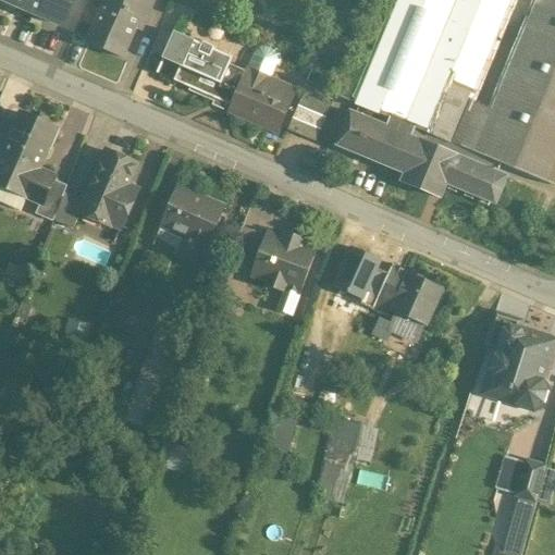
[(2,0),(27,10),(31,0),(2,0)]
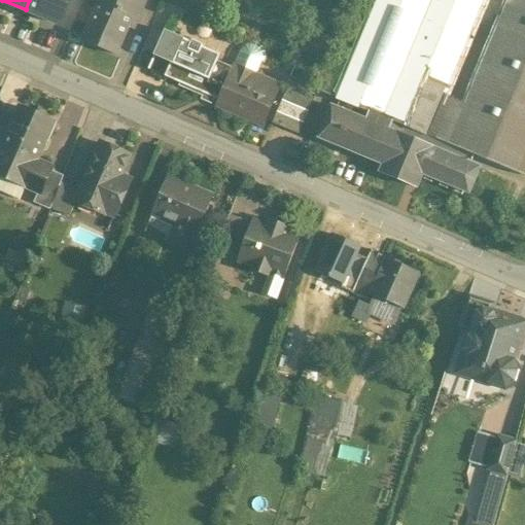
[(40,0),(35,13),(58,24),(67,0),(40,0)]
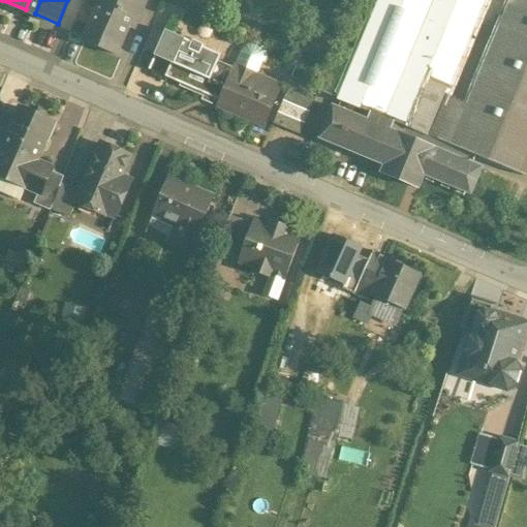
[(98,0),(98,1),(82,39),(115,54),(127,26),(132,28),(145,0),(98,0)]
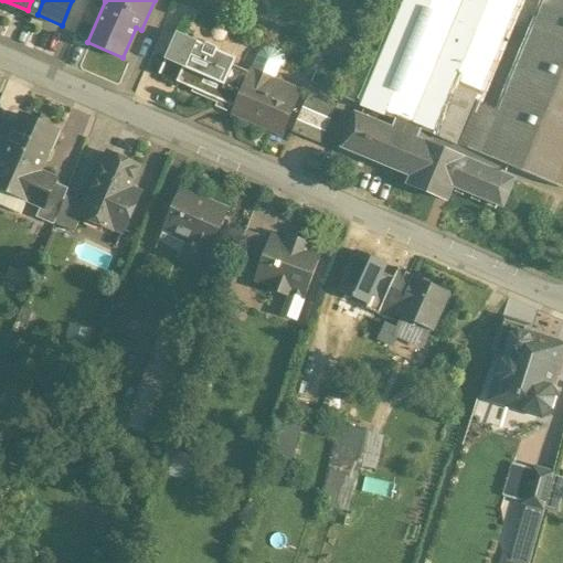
[(403,0),(360,105),(363,106),(446,140),(456,144),(509,17),(514,0),(403,0)]
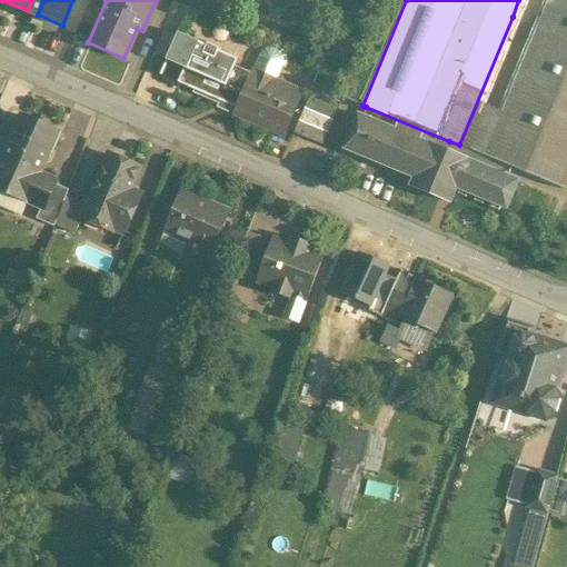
[(518,0),(513,17),(566,39),(566,0),(518,0)]
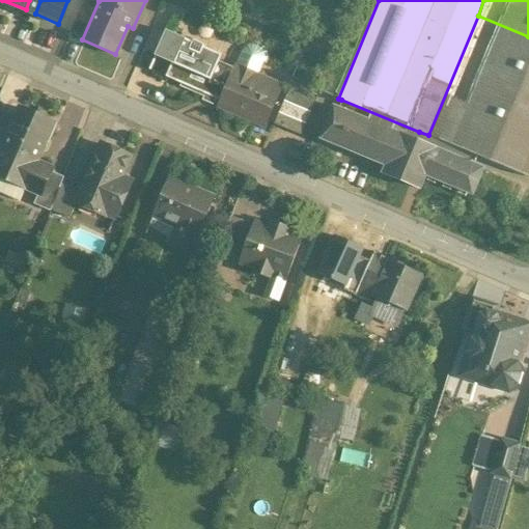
[(528,172),(528,36),(478,16),(428,135),(528,176),(528,172)]
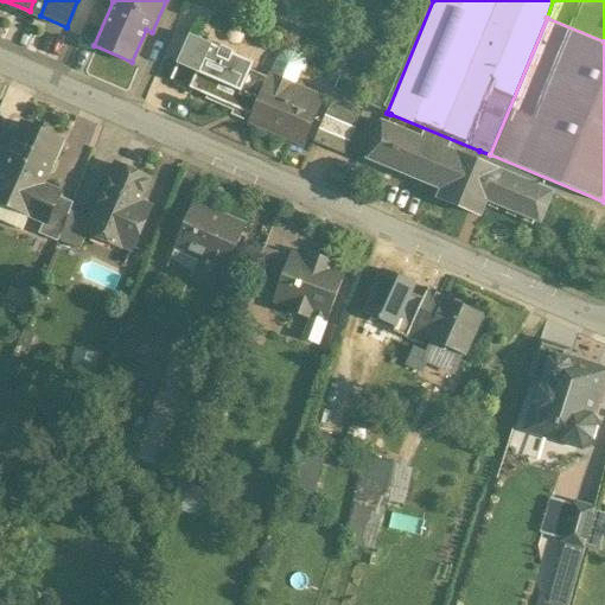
[(253,63),(189,34),(176,63),(195,71),(189,87),(205,94),(204,97),(244,115),(246,112),(252,114),(267,77),(249,69),(253,63)]
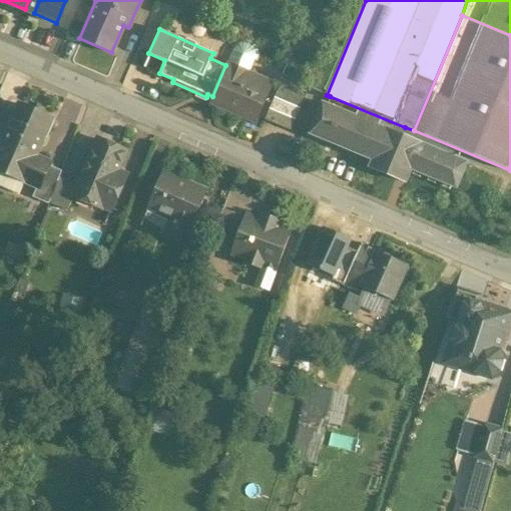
[(242,41),(237,42),(232,44),(229,49),(232,50),(226,63),(247,72),(252,59),(256,60),(257,55),(256,49),(252,45),(248,42),(242,41)]
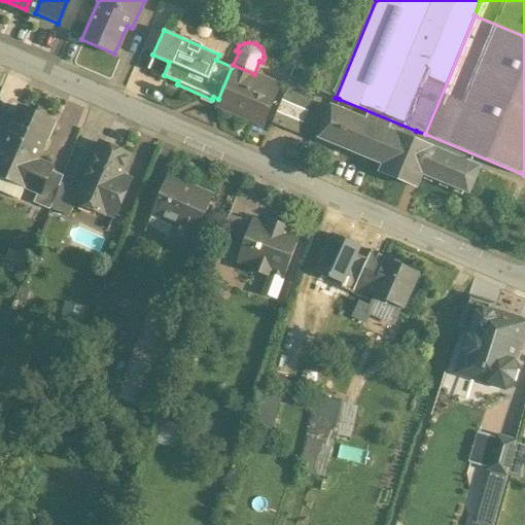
[(233,65),(232,67),(218,99),(228,104),(228,103),(264,119),(278,84),(254,74),(233,65)]
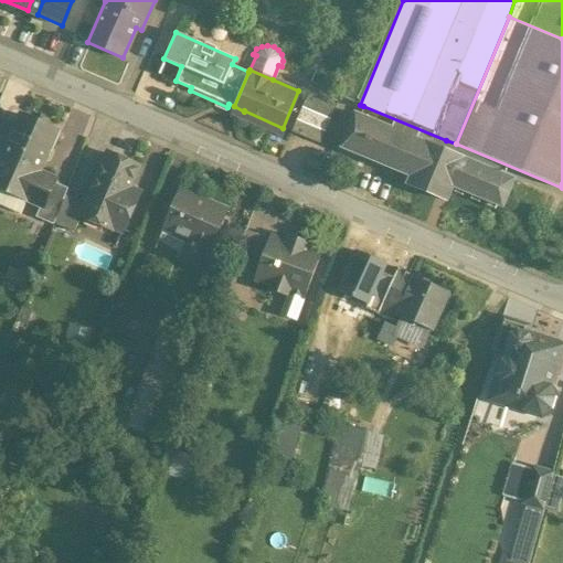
[(360,81),(348,75),(339,95),(351,101),(360,81)]
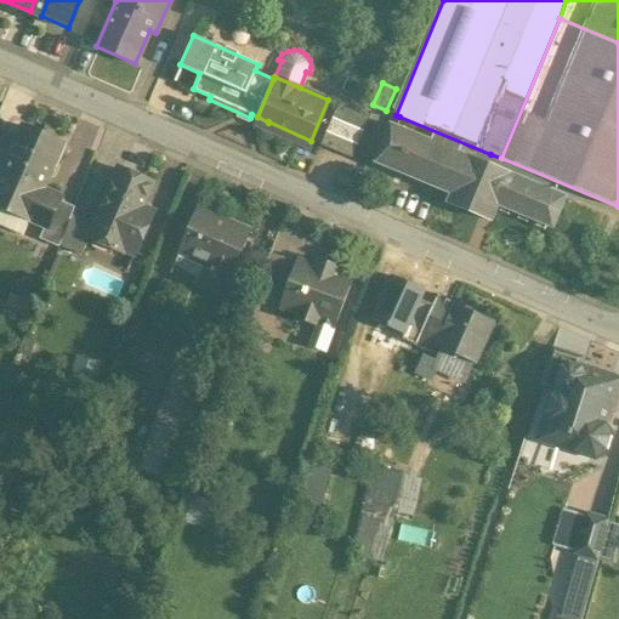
[(319,142),(352,155),(369,114),(336,101),(319,142)]
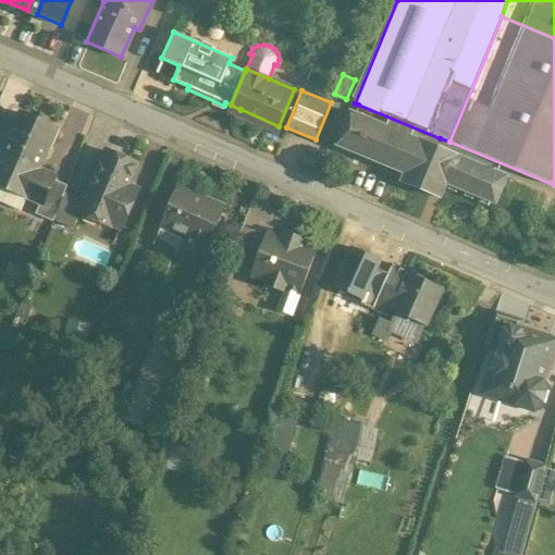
[(419,188),(440,138),(358,105),(355,113),(349,111),(335,145),(404,173),(401,181),(419,188)]
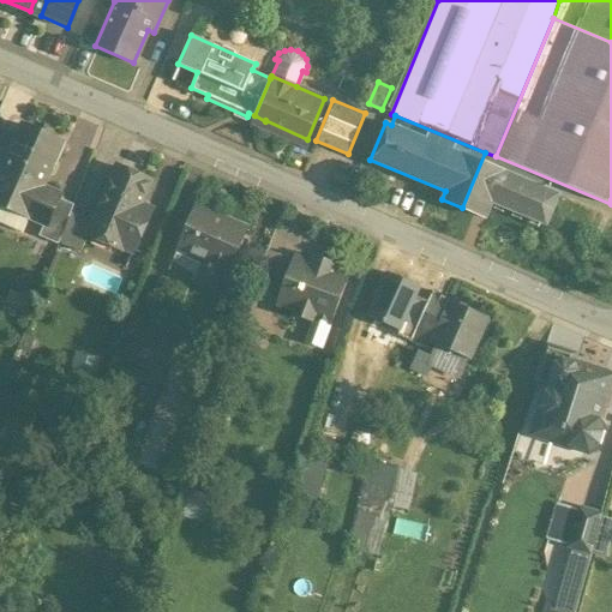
[(61,141),(19,123),(19,124),(16,133),(0,169),(0,171),(40,189),(40,186),(49,162),(53,163),(61,141)]
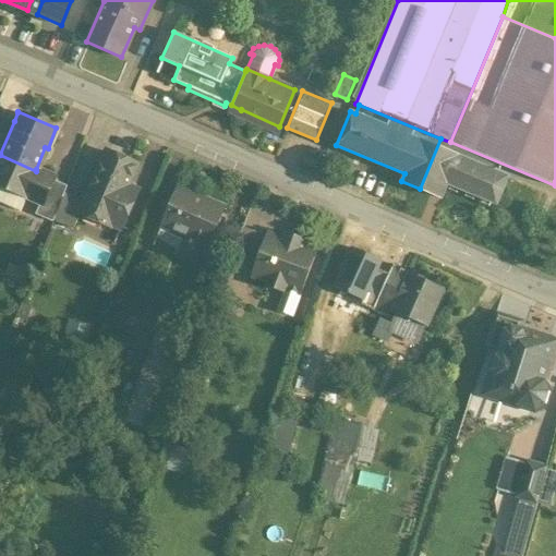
[(0,154),(14,121),(0,116),(0,154)]
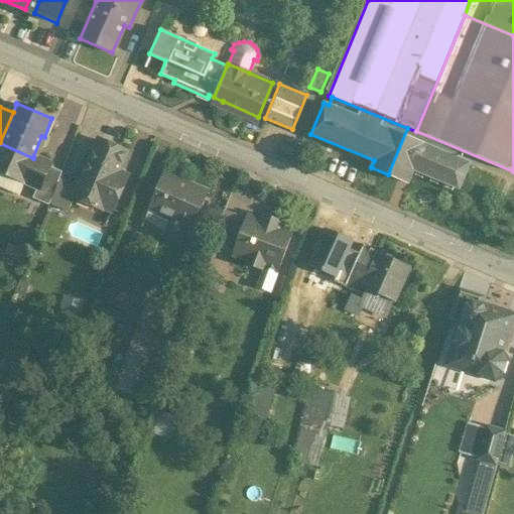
[(407,128),(388,174),(407,182),(412,169),(458,188),(469,162),(460,159),(463,151),(416,131),(407,128)]
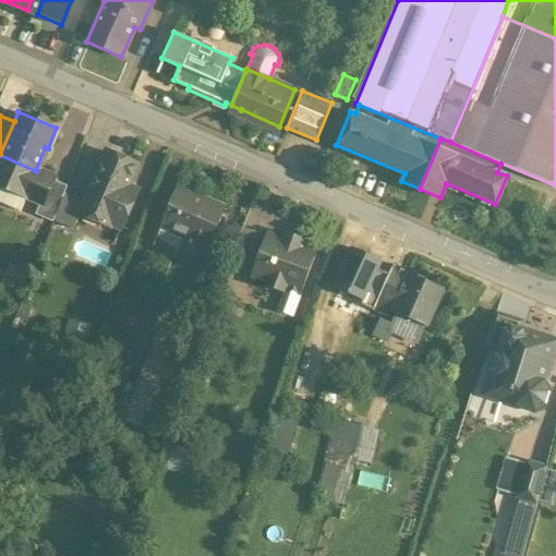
[(133,161),(101,148),(82,202),(83,202),(80,210),(120,228),(135,189),(124,184),(133,161)]
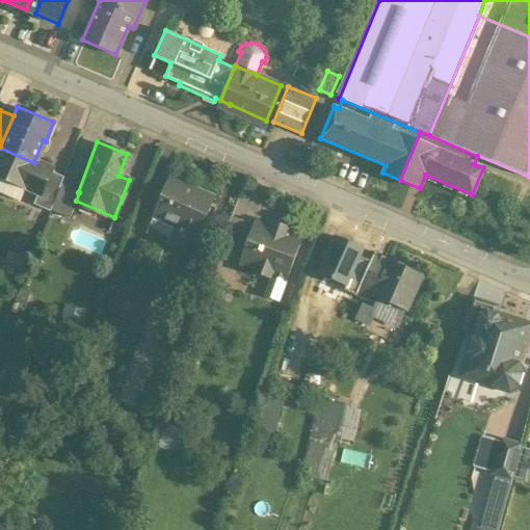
[(34,163),(0,148),(0,177),(30,190),(36,192),(38,193),(48,170),(50,167),(34,161),(34,163)]
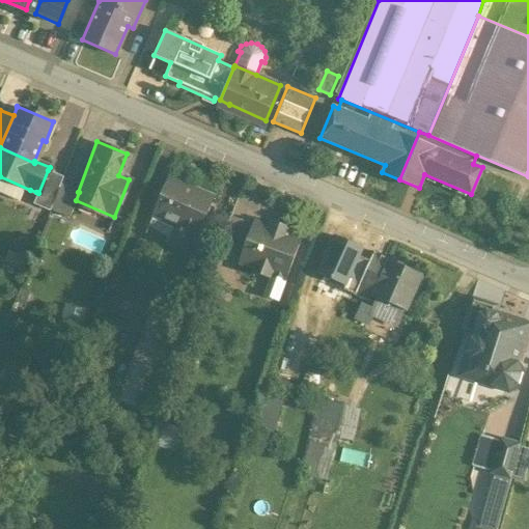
[(48,170),(38,193),(36,192),(32,203),(49,211),(50,209),(50,210),(59,185),(62,176),(48,170)]
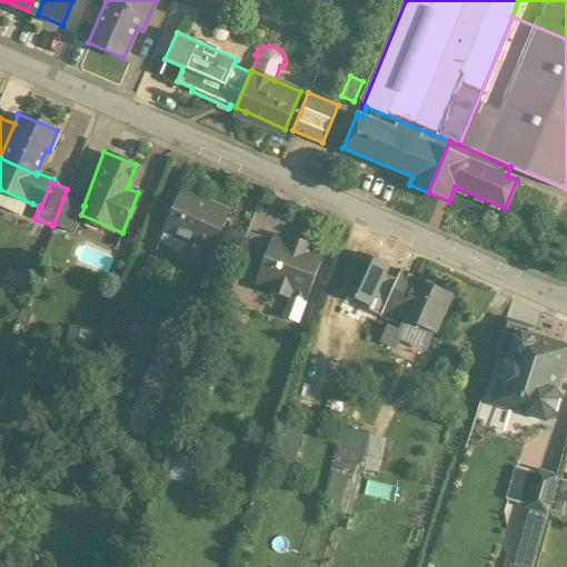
[(32,204),(0,189),(0,208),(25,220),(32,204)]
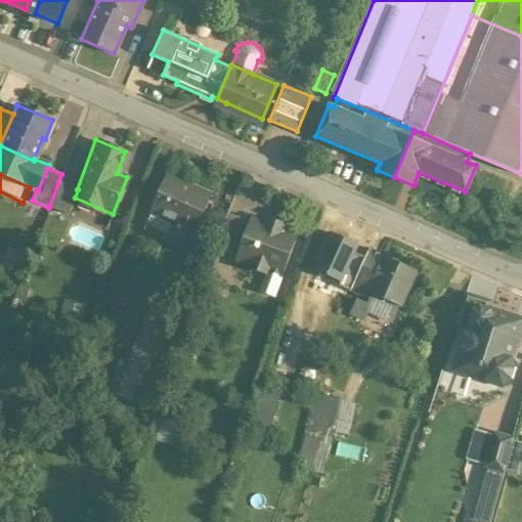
[(189,187),(163,176),(147,211),(172,221),(165,238),(185,248),(192,230),(196,231),(212,194),(190,185),(189,187)]
